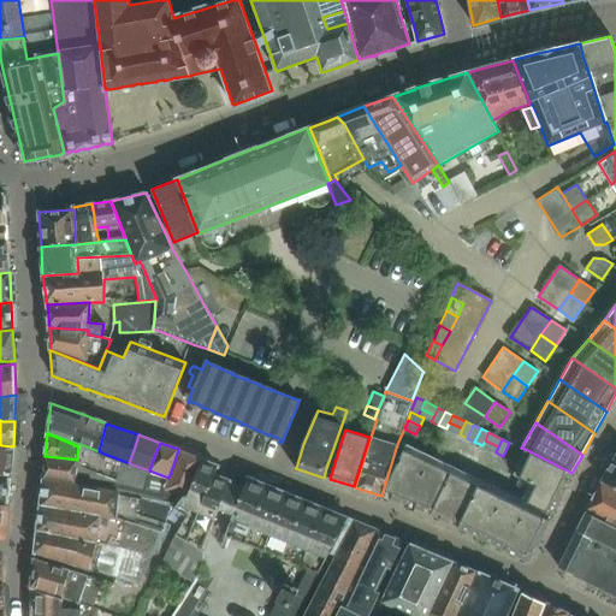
[(1,446),(0,445),(0,474),(10,475),(10,474),(13,448),(13,446),(1,446)]
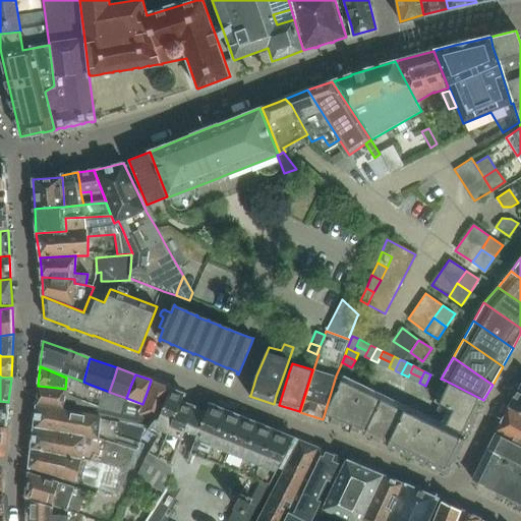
[(483,400),(444,380),(443,381),(448,384),(439,404),(453,410),(446,424),(467,435),(482,403),(483,400)]
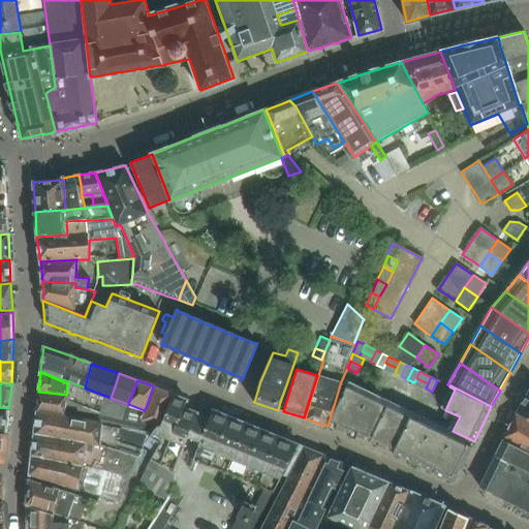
[(145,410),(139,427),(149,431),(153,433),(158,426),(160,427),(161,425),(173,395),(153,386),(150,396),(145,410)]
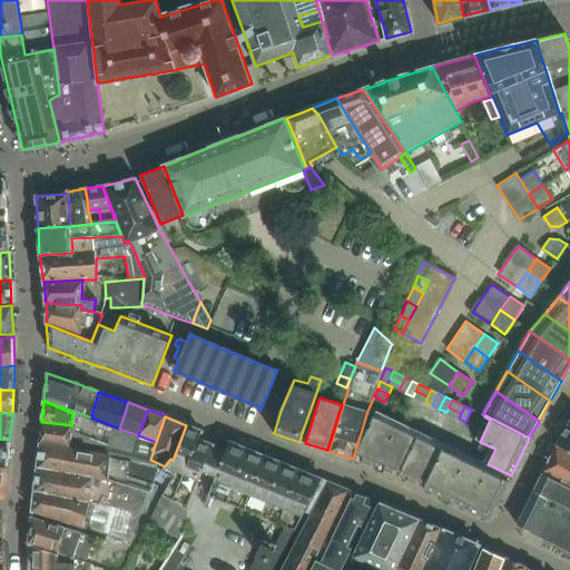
[(374,467),(393,425),(373,416),(353,459),(374,467)]
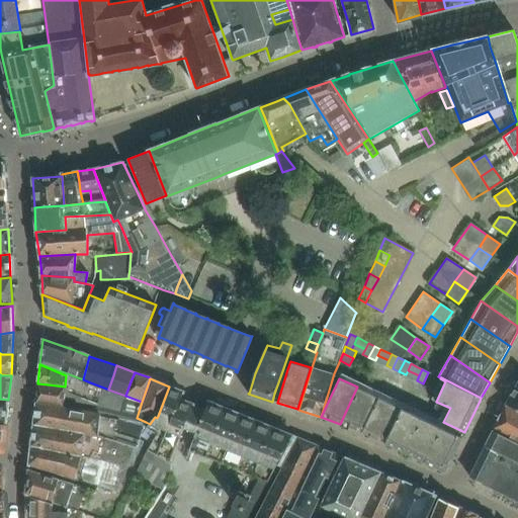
[(517,382),(506,405),(514,410),(517,411),(517,382)]
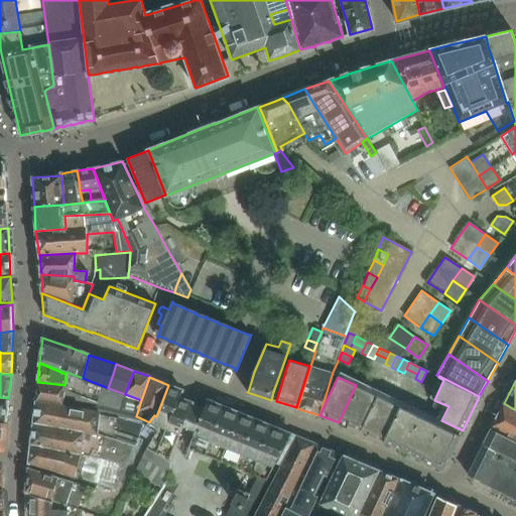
[(37,382),(36,400),(63,404),(65,385),(47,383),(37,382)]
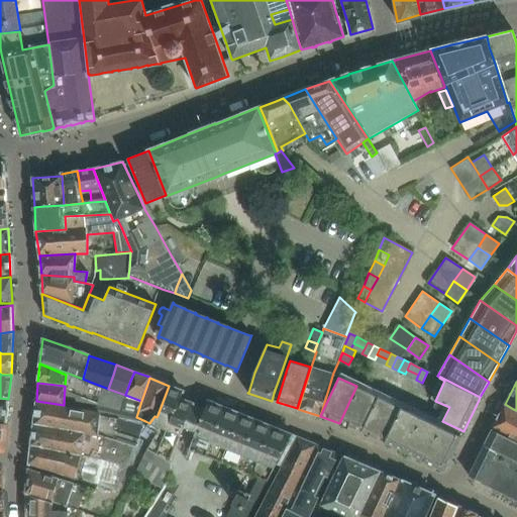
[(149,423),(145,427),(156,434),(147,447),(158,454),(180,399),(183,391),(169,386),(158,415),(157,417),(154,416),(149,423)]
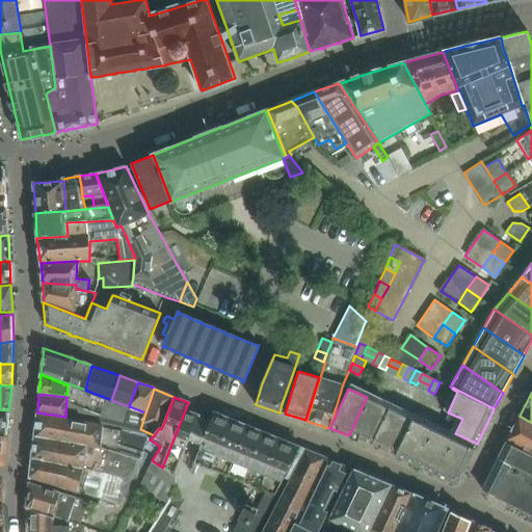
[(367,397),(349,435),(366,442),(369,443),(387,407),(367,397)]
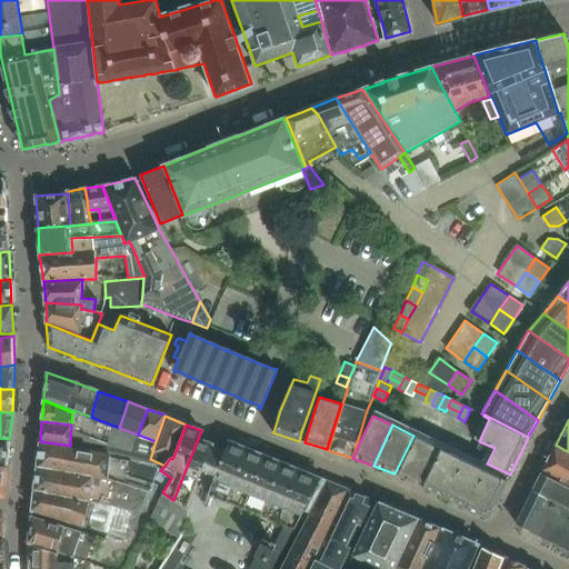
[(395,473),(423,487),(489,519),(507,480),(413,436),(395,473)]
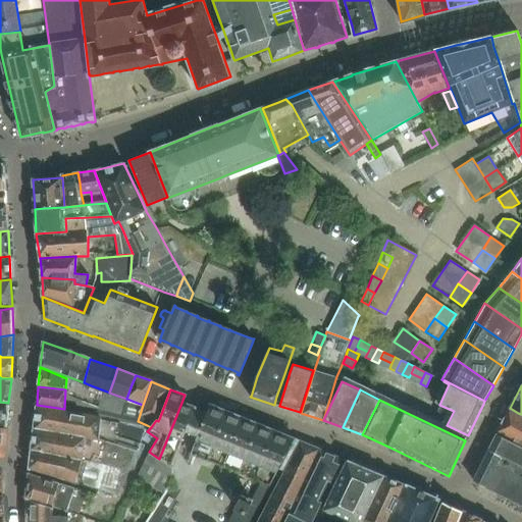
[(181,403),(159,459),(171,466),(181,440),(183,440),(186,431),(197,435),(206,415),(194,410),(195,408),(181,403)]
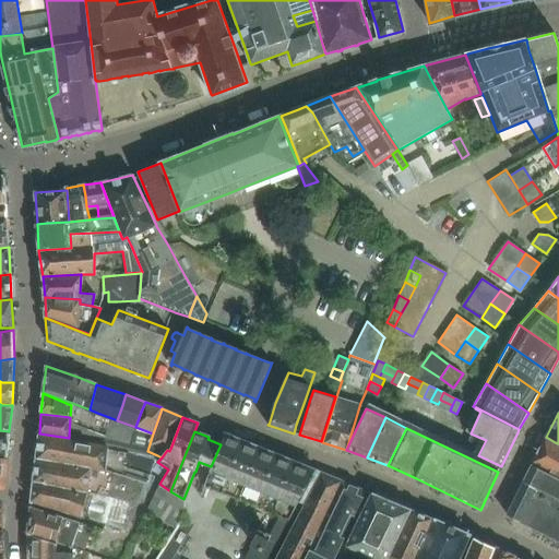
[(10,435),(0,432),(0,455),(7,456),(8,456),(10,435)]
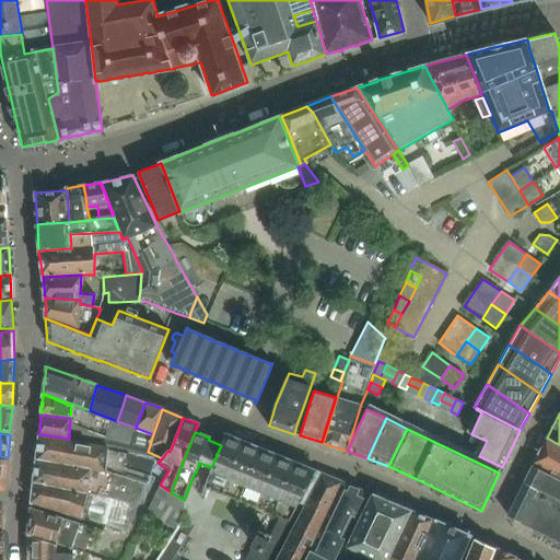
[(39,434),(36,459),(47,462),(105,473),(146,485),(158,456),(148,454),(108,447),(69,440),(39,434)]
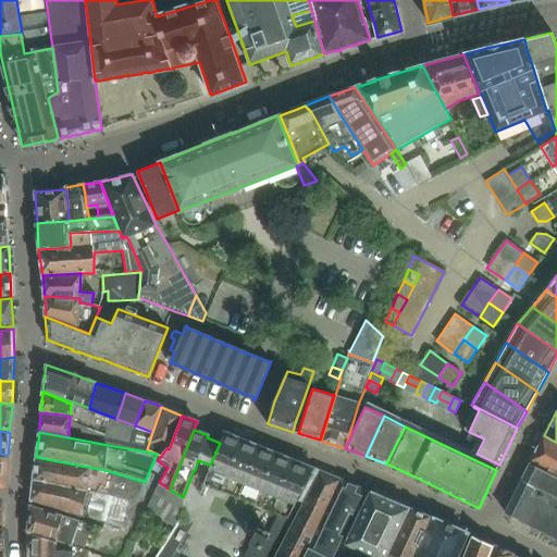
[(209,469),(203,482),(221,490),(242,440),(224,432),(220,443),(210,465),(209,469)]
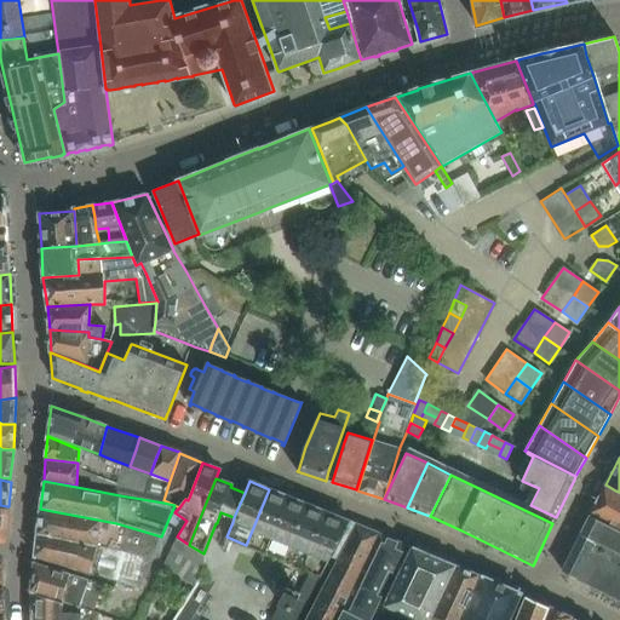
[(606,484),(589,514),(589,515),(598,520),(619,530),(619,492),(615,491),(606,484)]
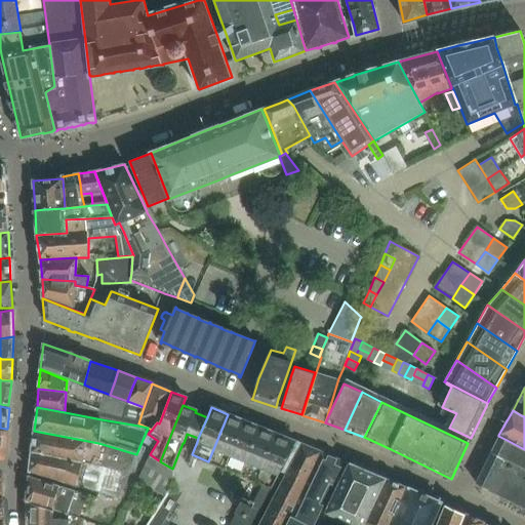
[(228,414),(208,461),(225,468),(244,420),(228,414)]
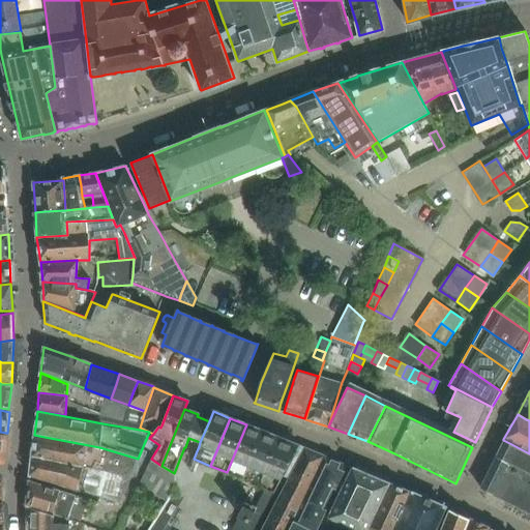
[(246,424),(227,472),(243,479),(263,431),(246,424)]
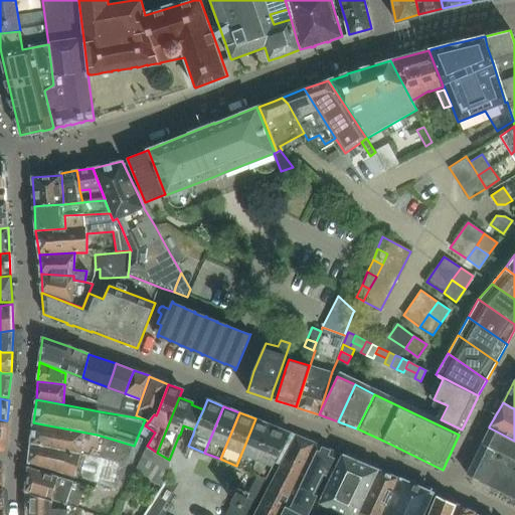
[(255,418),(236,466),(251,472),(271,425),(255,418)]
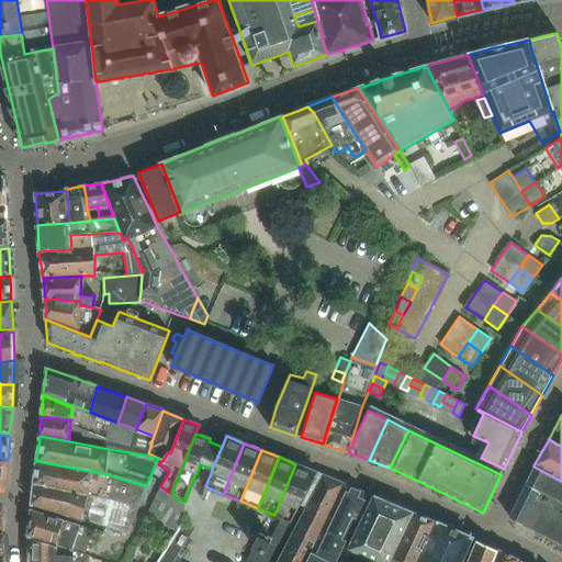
[(36,461),(34,484),(112,501),(113,499),(137,506),(146,486),(105,474),(47,463),(36,461)]
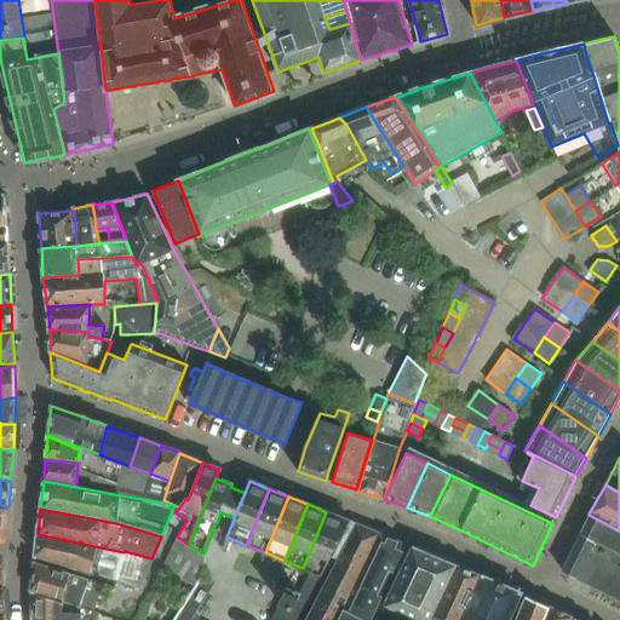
[(326,512),(303,568),(311,570),(320,574),(327,561),(328,562),(349,521),(326,512)]
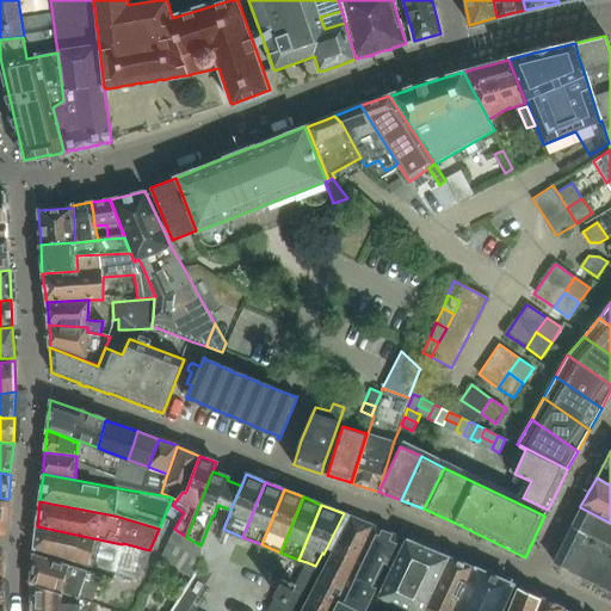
[(573,526),(554,563),(567,569),(568,569),(610,591),(610,523),(590,512),(580,507),(581,508),(573,526)]
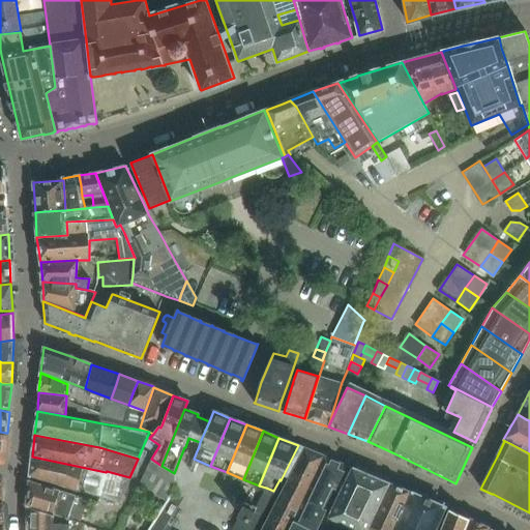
[(287,529),(324,457),(304,448),(281,494),(262,529),(287,529)]
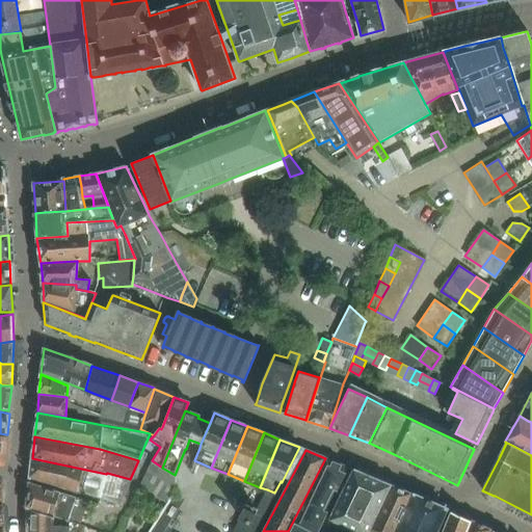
[(32,458),(29,478),(99,500),(106,474),(32,458)]
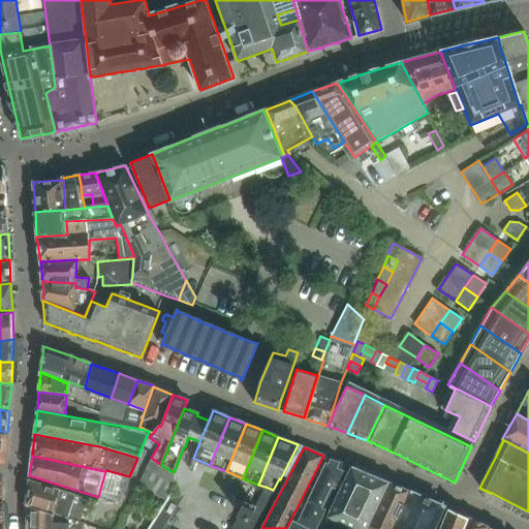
[(323,456),(286,528),(321,528),(352,467),(351,467),(347,465),(323,456)]
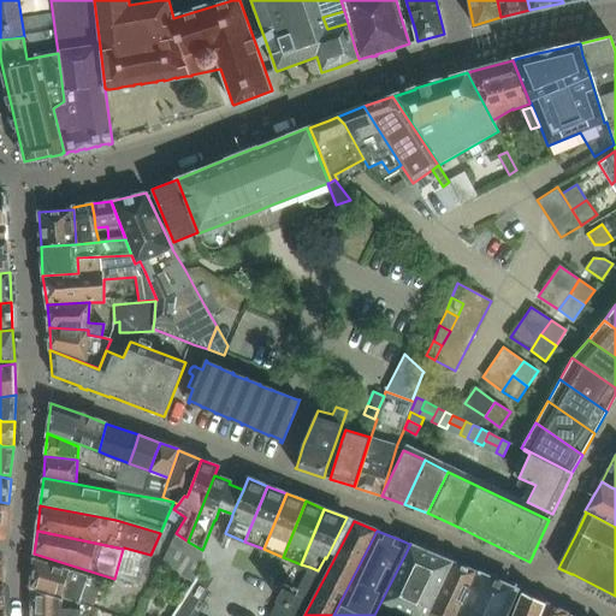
[(175,535),(161,563),(193,582),(197,574),(200,575),(202,573),(202,572),(203,550),(202,550),(188,542),(176,533),(175,535)]
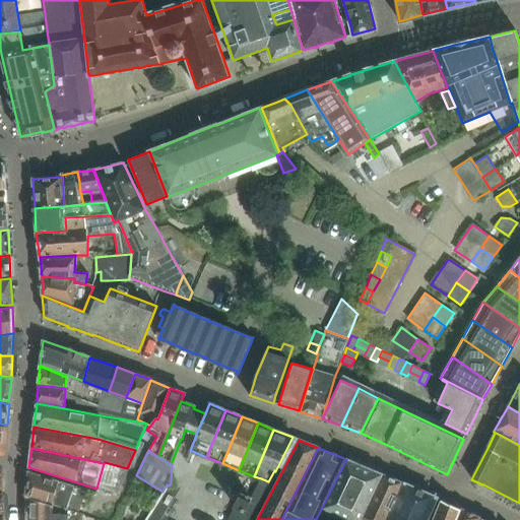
[(346,459),(316,519),(361,519),(379,483),(383,474),(346,459)]
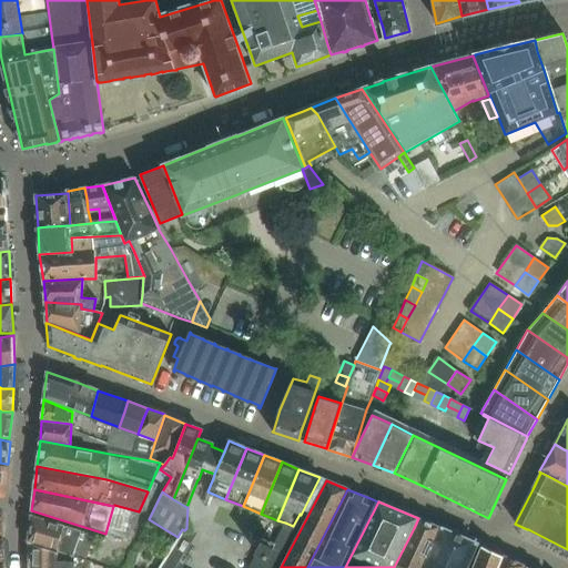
[(31,515),(28,541),(57,551),(83,560),(84,561),(94,536),(32,516),(31,515)]
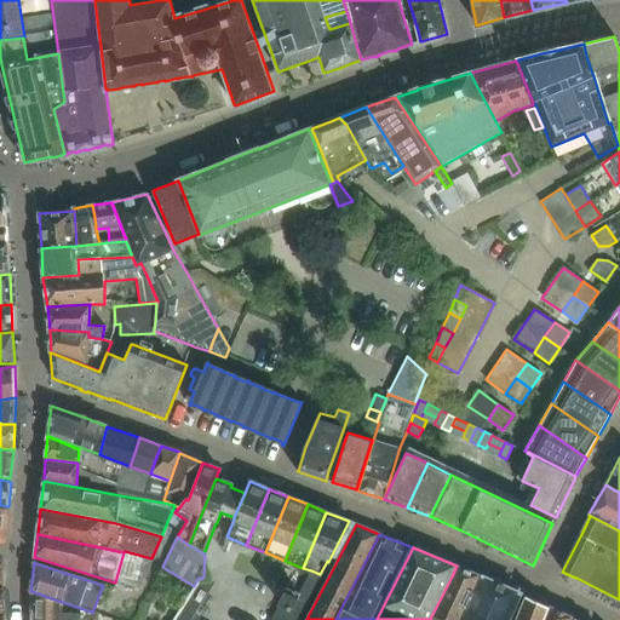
[(452,577),(430,619),(460,619),(476,587),(481,577),(457,566),(452,577)]
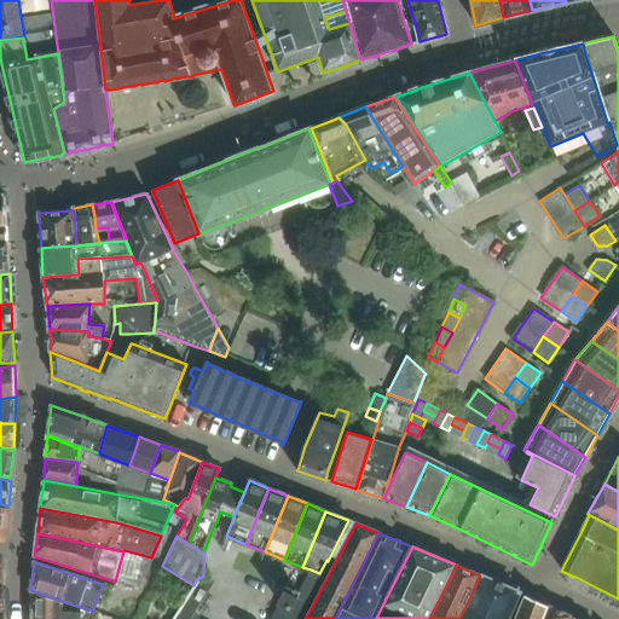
[(306,618),(328,577),(311,570),(298,596),(285,590),(270,618),(191,618),(215,582),(204,574),(175,618),(306,618)]
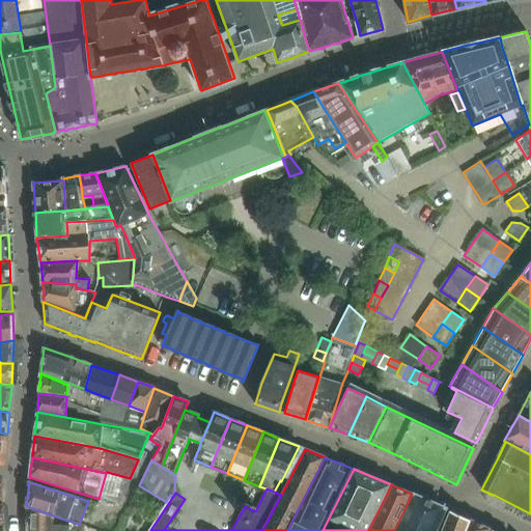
[(436,530),(446,509),(446,508),(414,494),(414,495),(413,494),(409,504),(396,530),(436,530)]
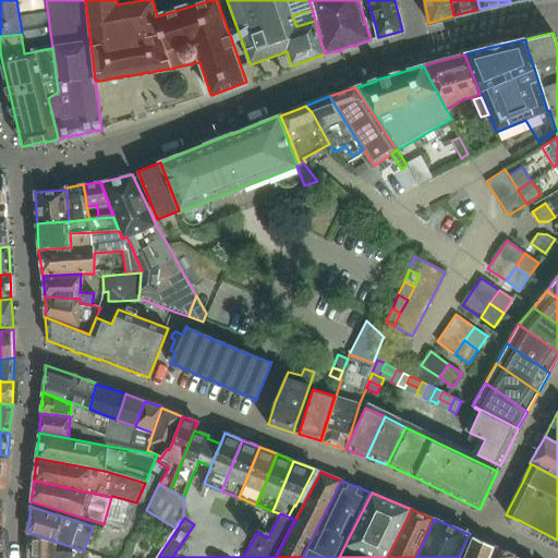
[(27,557),(81,557),(82,550),(56,542),(27,532),(27,557)]
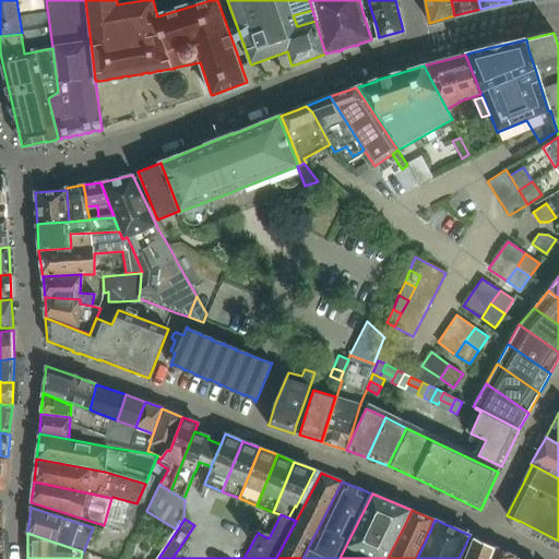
[(489,558),(490,558),(495,548),(475,538),(474,538),(465,558),(489,558)]
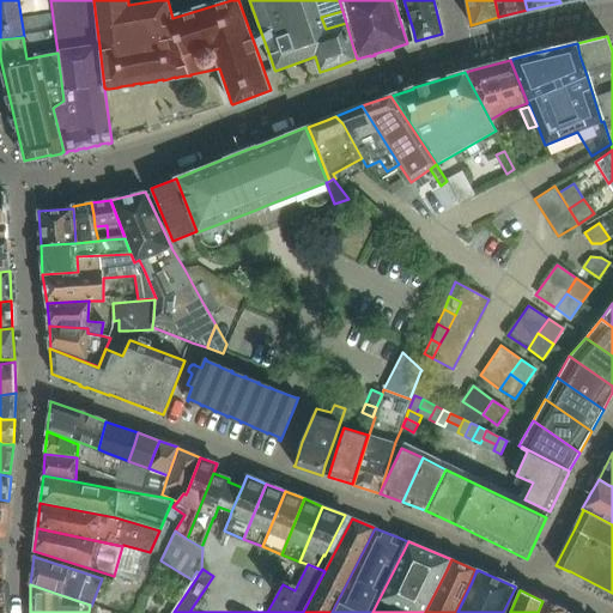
[(538,612),(536,612),(564,612),(565,611),(544,601),(542,601),(538,612)]
